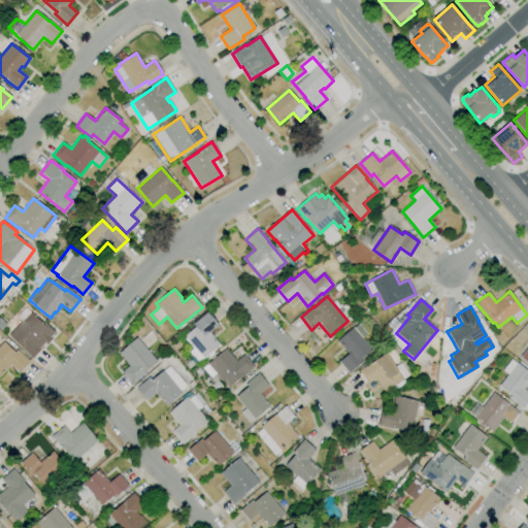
[(32,359),(21,348),(8,335),(22,322),(17,317),(25,307),(30,312),(43,325),(45,324),(55,332),(42,347),(43,347),(32,359)]
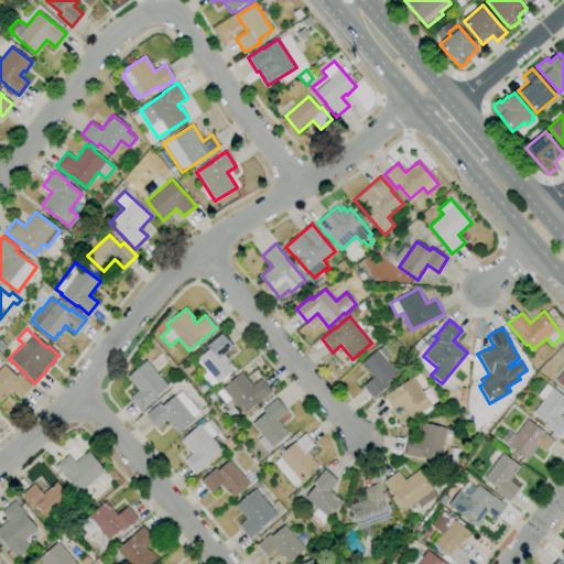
[(201,394),(198,390),(204,384),(203,383),(206,381),(202,376),(205,373),(205,371),(196,360),(197,359),(208,349),(206,346),(221,333),(234,347),(223,355),(235,369),(227,375),(229,378),(224,382),(221,380),(212,388),(210,388),(208,390),(207,389),(201,394)]
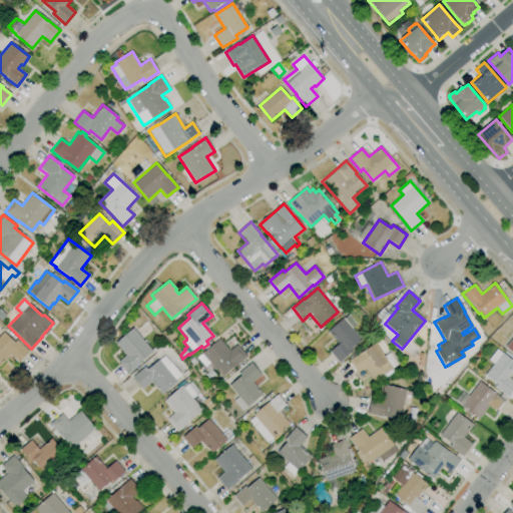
[(339,363),(329,352),(338,344),(327,331),(343,318),(343,319),(348,315),(356,324),(351,328),(361,340),(350,349),(352,352),(339,363)]
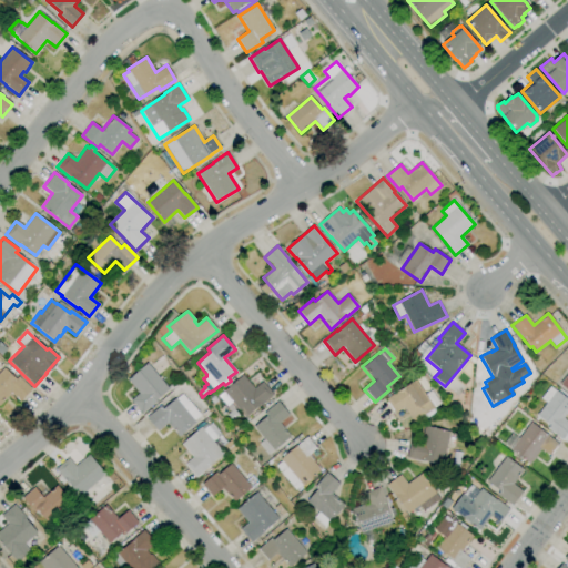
[(142,414),(130,401),(139,393),(127,379),(146,363),(169,389),(155,402),(155,403),(142,414)]
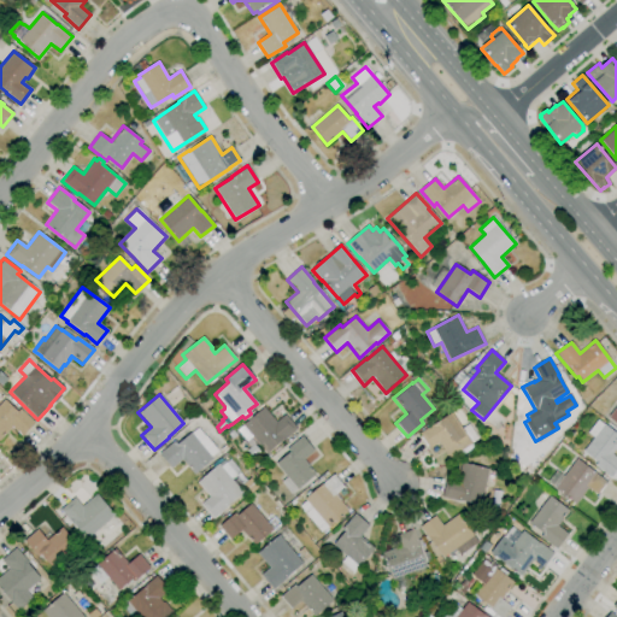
[(0,439),(0,404),(4,400),(17,412),(19,409),(34,423),(22,436),(11,427),(0,439)]
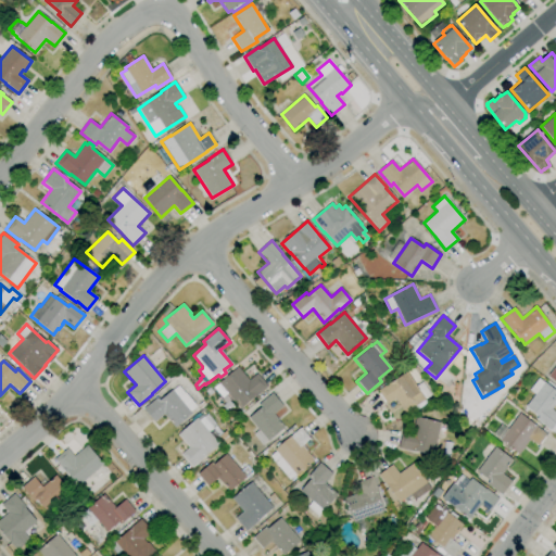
[(555,362),(546,376),(555,383),(555,362)]
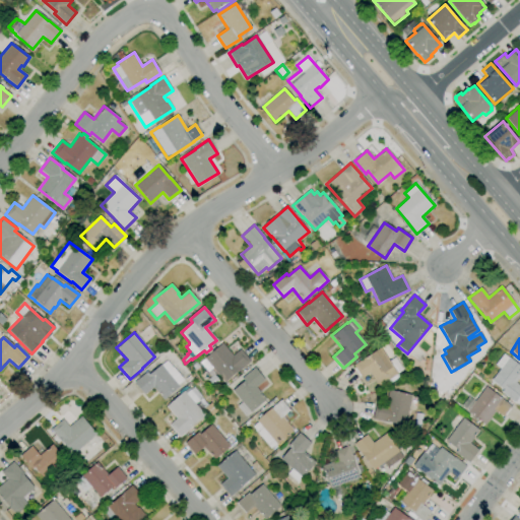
[(224,382),(213,369),(208,373),(200,363),(204,359),(221,343),(233,355),(240,349),(250,362),(238,373),(237,372),(224,382)]
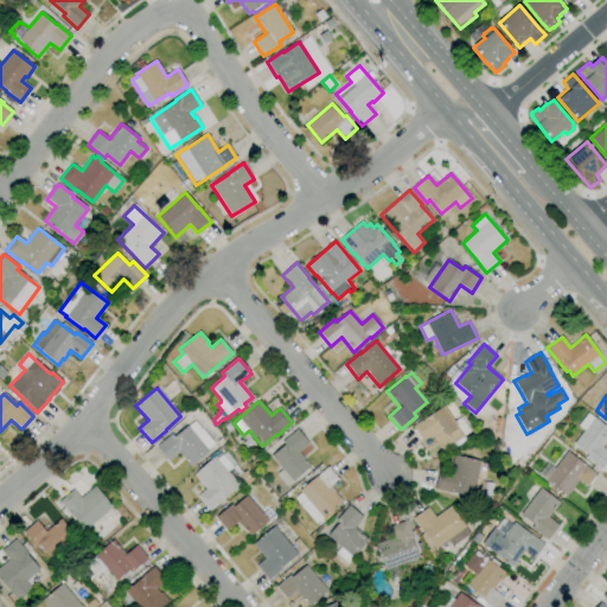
[(441,451),(432,435),(422,441),(411,427),(428,416),(443,406),(454,422),(460,417),(470,432),(464,435),(441,451)]
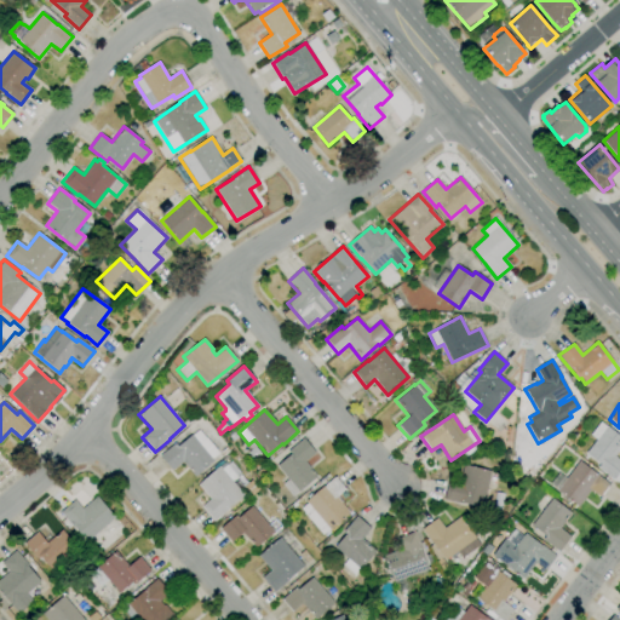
[(619,470),(613,480),(598,468),(600,464),(586,453),(596,440),(590,435),(600,422),(606,426),(607,426),(619,436),(619,448),(614,457),(619,460),(619,470)]
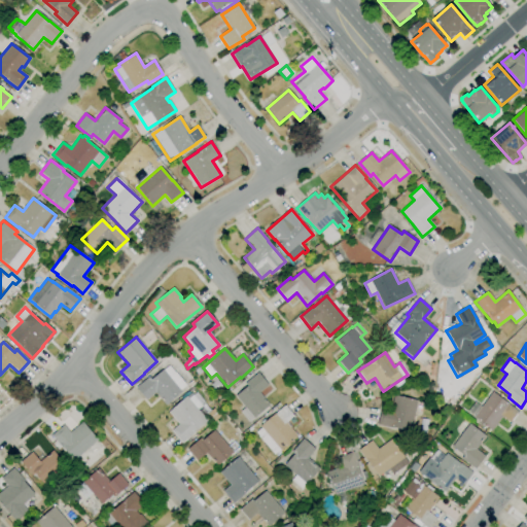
[(166,406),(155,392),(146,400),(136,387),(148,377),(151,379),(163,370),(169,377),(175,372),(186,385),(180,390),(181,392),(166,406)]
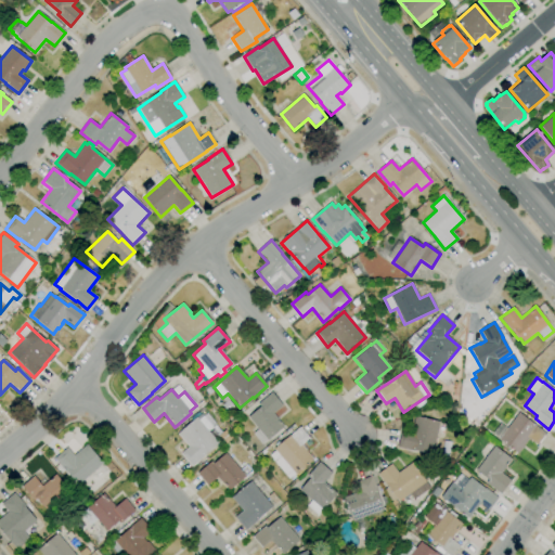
[(261,444),(253,434),(257,429),(247,416),(260,407),(258,403),(272,392),(282,405),(273,413),(284,427),(267,441),(267,440),(261,444)]
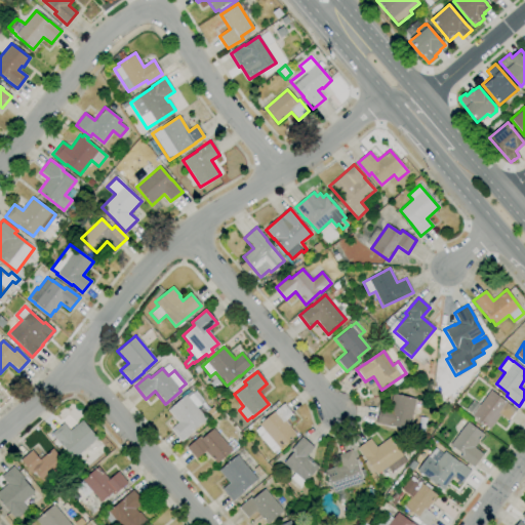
[(489,429),(472,415),(472,414),(466,410),(473,401),(479,405),(490,391),(506,402),(506,403),(516,410),(508,420),(499,414),(489,429)]
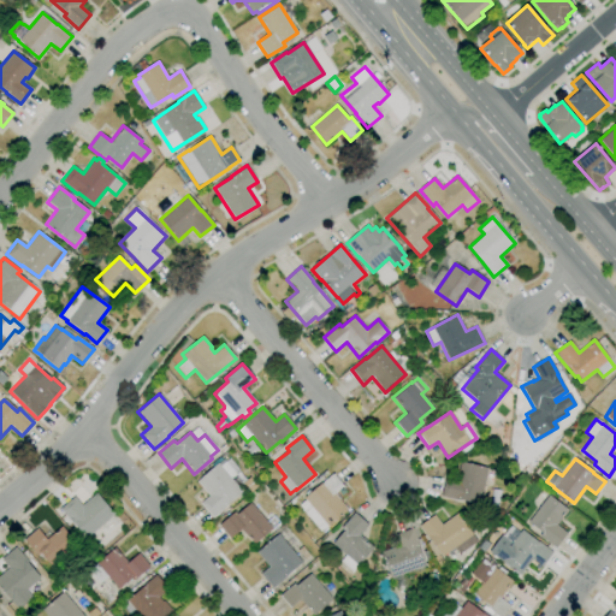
[(213,517),(200,503),(208,496),(196,481),(217,463),(220,466),(225,462),(235,474),(230,478),(242,491),(226,504),(227,505),(213,517)]
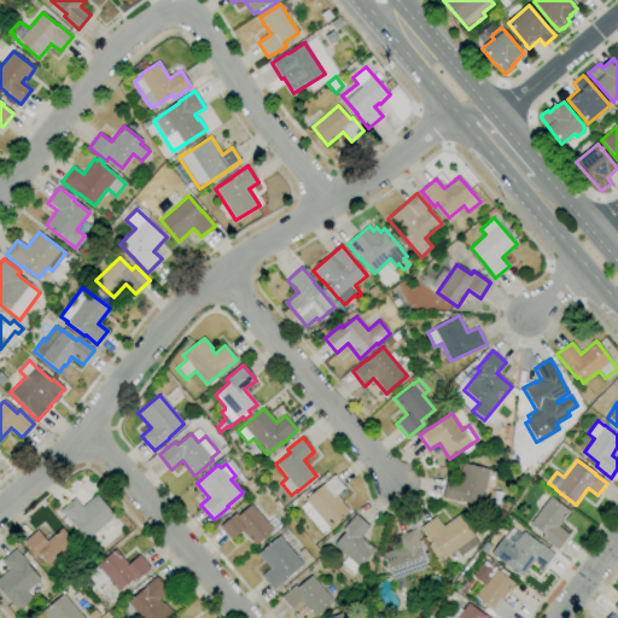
[(481,506),(461,501),(461,502),(442,497),(447,479),(458,482),(462,464),(489,470),(481,506)]
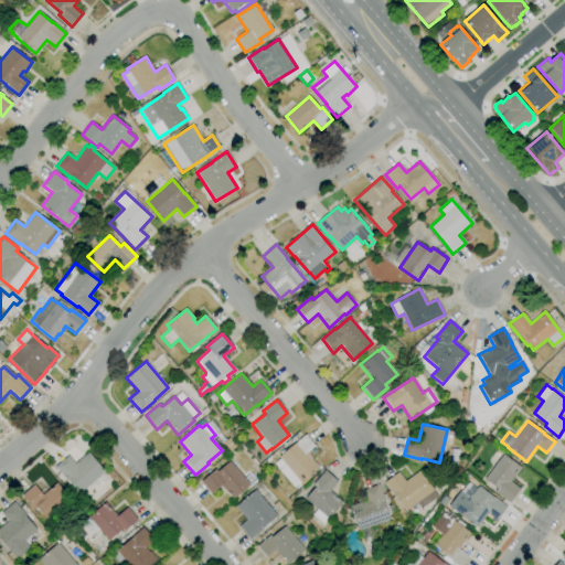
[(294,488),(277,468),(274,464),(279,459),(278,457),(295,443),(299,439),(300,439),(306,435),(315,446),(307,452),(319,467),(300,482),(294,488)]
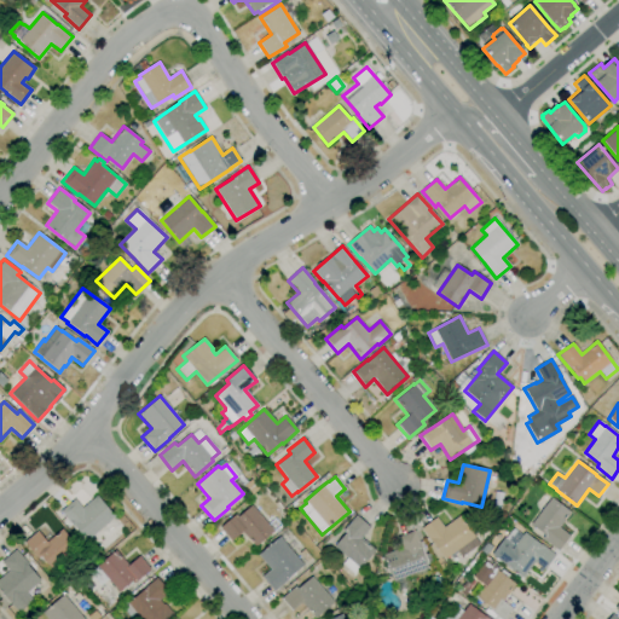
[(86,542),(61,512),(74,499),(81,508),(97,496),(115,518),(86,542)]
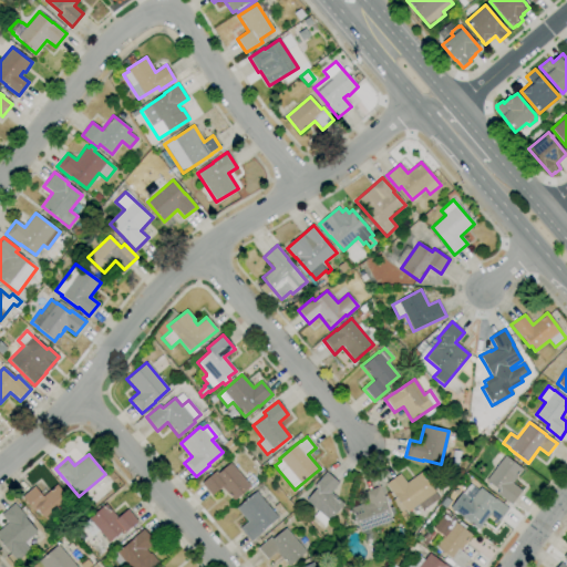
[(511,505),(496,493),(498,491),(486,481),(505,455),(523,470),(512,483),(522,491),(511,505)]
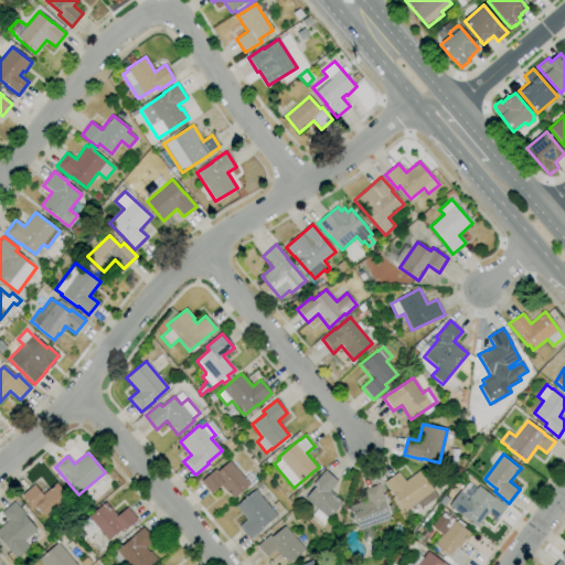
[(233,500),(221,486),(211,494),(201,481),(215,469),(217,471),(230,461),(249,486),(233,500)]
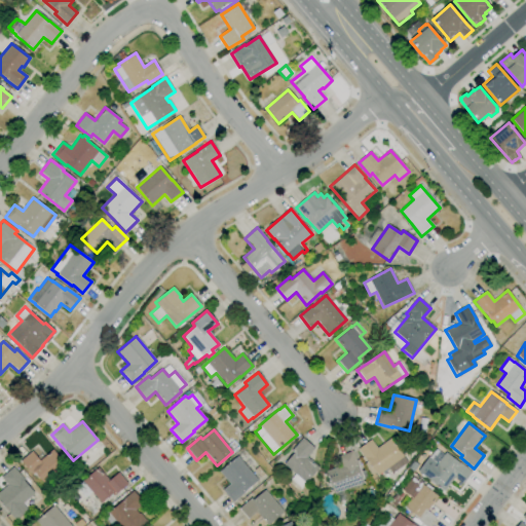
[(300,488),(291,480),(295,475),(284,464),(294,453),(291,450),(302,438),(314,448),(306,457),(318,467),(305,483),(300,488)]
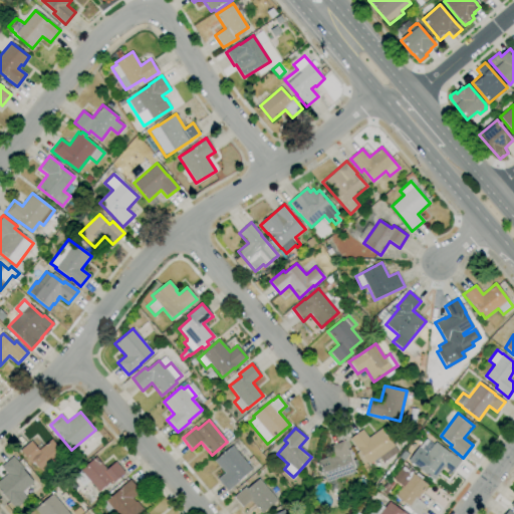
[(369,465),(359,452),(349,439),(361,430),(368,438),(380,429),(386,436),(391,433),(392,432),(400,442),(402,440),(405,445),(397,451),(394,446),(393,447),(397,452),(383,462),(379,457),(369,465)]
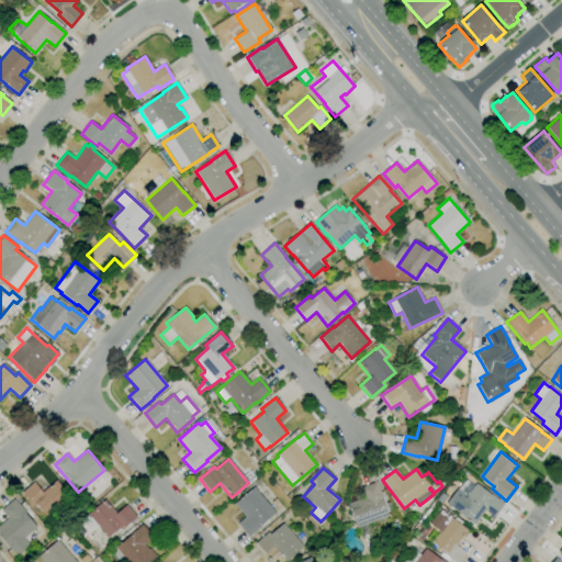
[(47,518),(36,505),(34,507),(22,492),(34,482),(42,492),(56,480),(70,497),(47,518)]
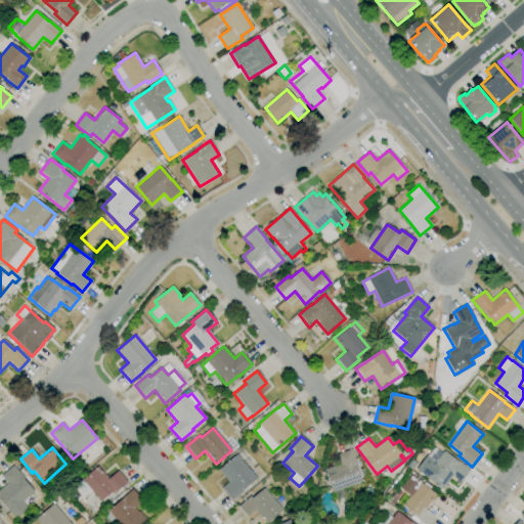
[(442,489),(426,476),(426,477),(416,470),(427,455),(428,456),(434,447),(441,453),(443,450),(456,461),(457,461),(461,463),(470,470),(461,482),(452,476),(442,489)]
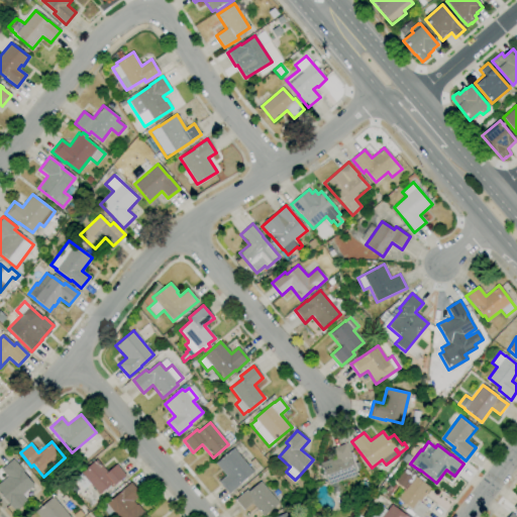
[(327,486),(319,463),(335,457),(332,448),(346,443),(352,458),(351,459),(357,475),(327,486)]
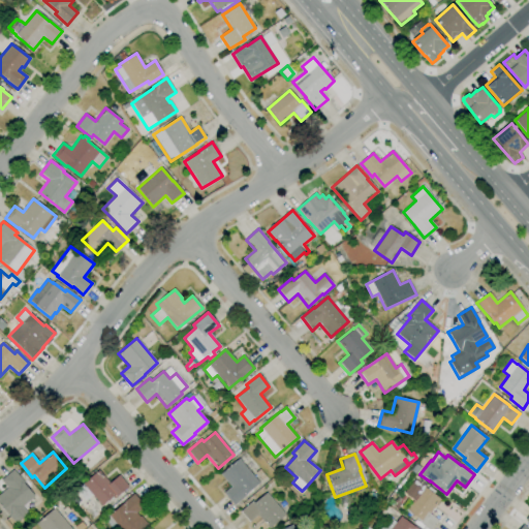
[(234,505),(223,493),(230,487),(220,474),(239,459),(259,483),(246,494),(246,495),(234,505)]
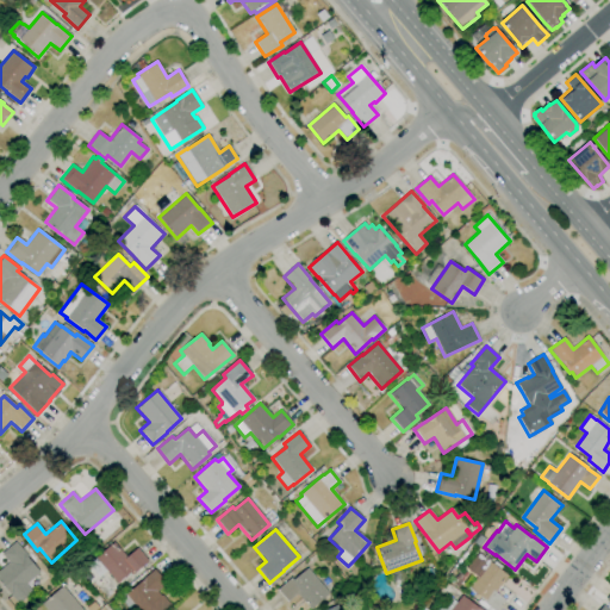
[(18,604),(10,595),(11,595),(0,582),(0,570),(8,562),(1,554),(16,542),(27,556),(26,558),(39,572),(25,584),(32,592),(18,604)]
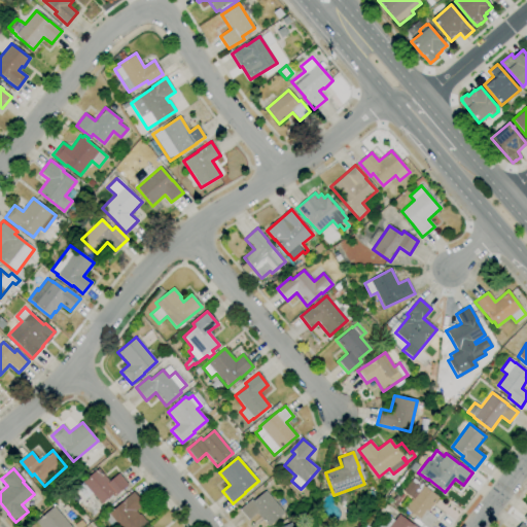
[(101,504),(92,493),(85,499),(75,488),(98,468),(109,482),(118,473),(128,485),(114,497),(112,494),(101,504)]
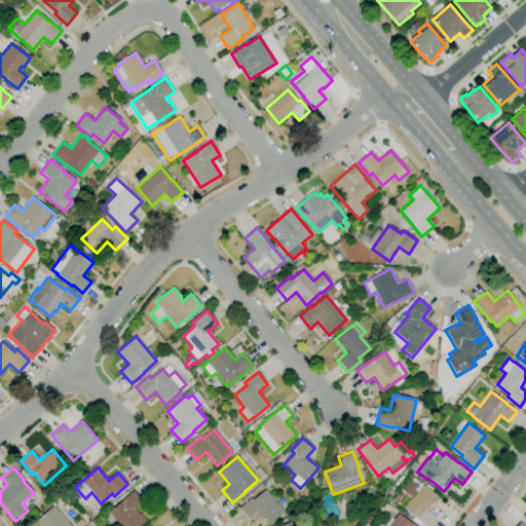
[(428,525),(424,525),(415,518),(416,517),(404,506),(421,484),(438,496),(426,511),(436,517),(428,525)]
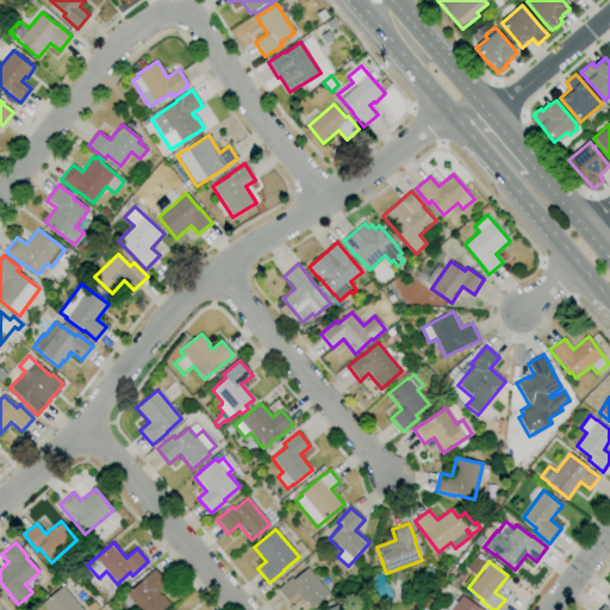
[(310,609),(297,593),(287,602),(278,590),(291,578),(293,580),(306,568),(328,595),(310,609)]
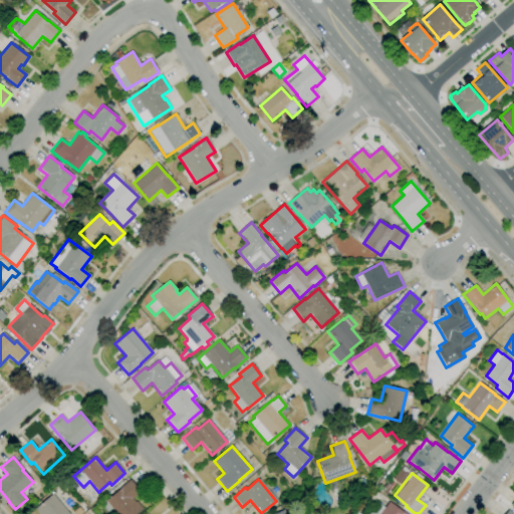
[(139,513),(116,513),(105,501),(117,491),(117,490),(130,480),(140,492),(132,498),(135,501),(136,501),(144,510),(139,513)]
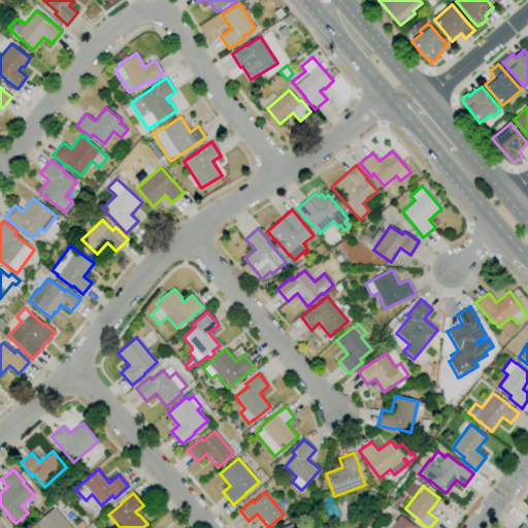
[(39,527),(35,523),(54,507),(71,527),(39,527)]
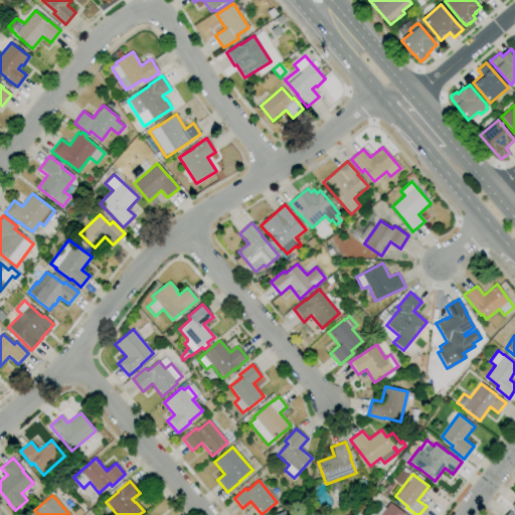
[(370,514),(379,504),(385,509),(389,503),(403,513),(403,512),(407,514),(370,514)]
